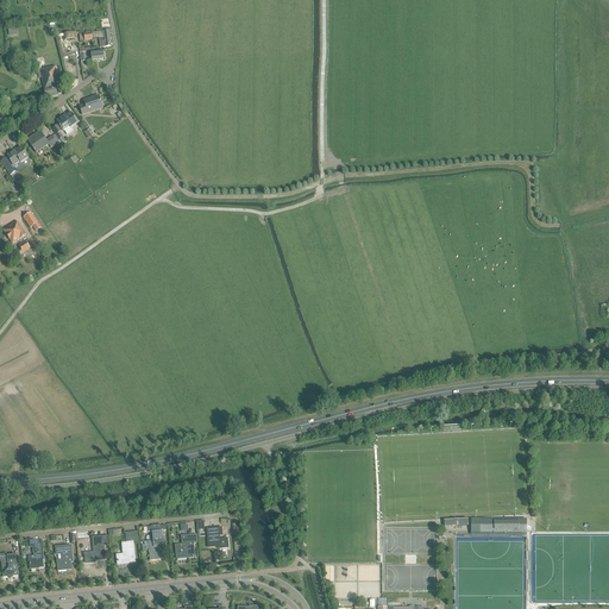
[(108,31),(83,35),(85,42),(93,41),(93,39),(101,38),(102,48),(111,46),(108,31)]
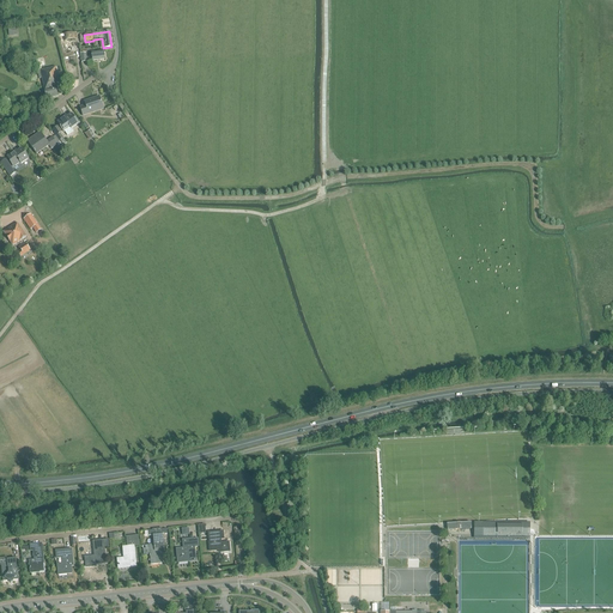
[(40,71),(40,72),(37,72),(40,79),(41,78),(47,98),(58,96),(56,87),(55,86),(60,85),(55,67),(40,71)]
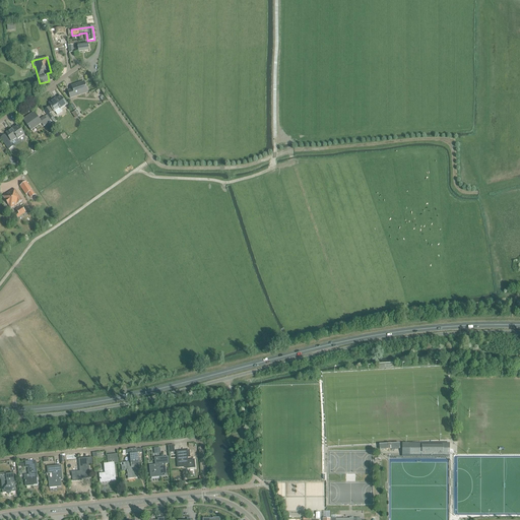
[(72,89),(67,90),(70,99),(87,92),(84,82),(71,86),(72,89)]
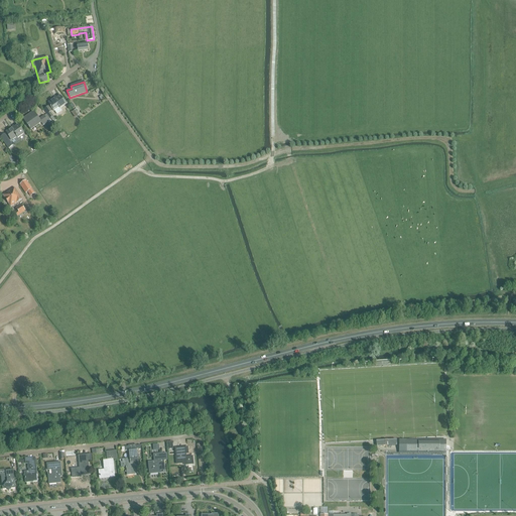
[(54,100),(53,99),(48,103),(51,107),(50,107),(53,111),(54,111),(56,114),(61,111),(59,109),(66,105),(60,96),(54,100)]
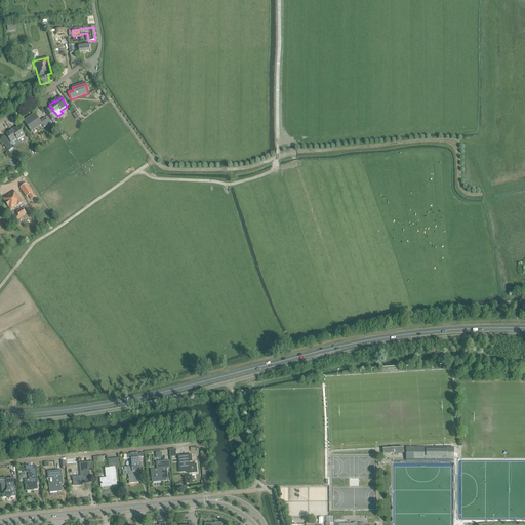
[(52,113),(49,108),(44,111),(48,116),(51,120),(50,121),(52,123),(53,124),(56,122),(51,114),(52,113)]
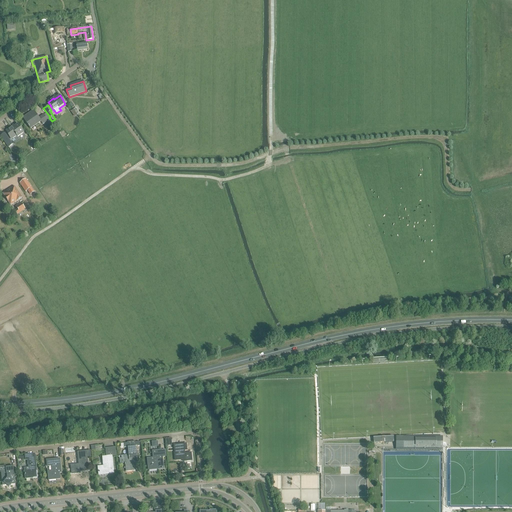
[(39,118),(33,110),(23,118),(30,129),(41,122),(43,125),(48,121),(48,122),(51,120),(49,118),(50,117),(47,113),(44,115),(39,118)]
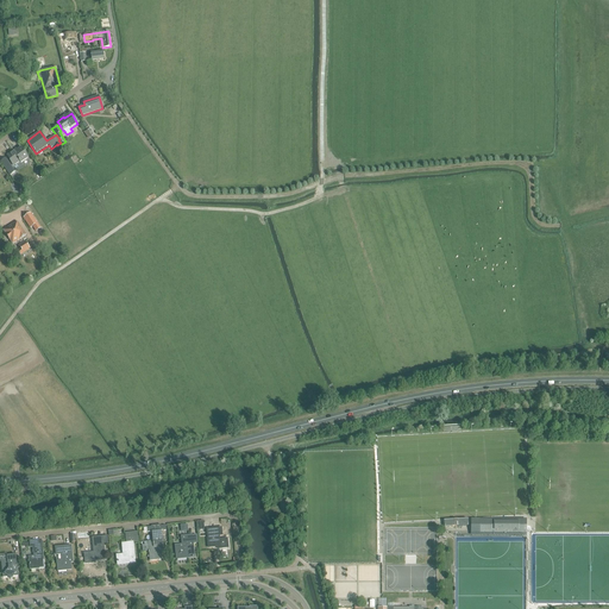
[(20,162),(20,163),(27,158),(22,148),(14,152),(13,151),(7,156),(14,165),(20,162)]
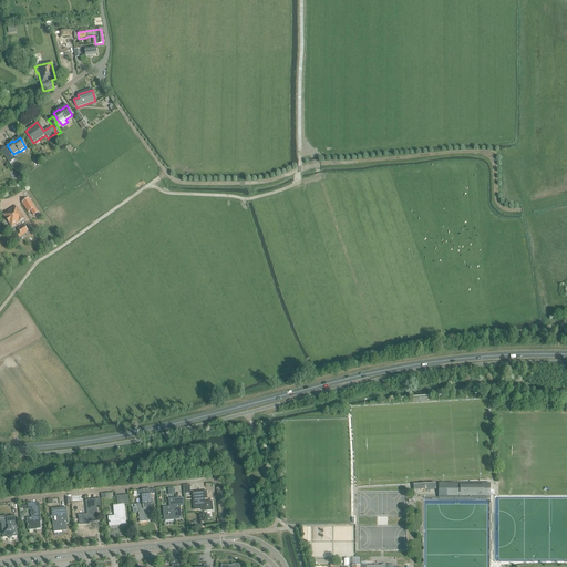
[(6,147),(0,151),(9,164),(14,160),(6,147)]
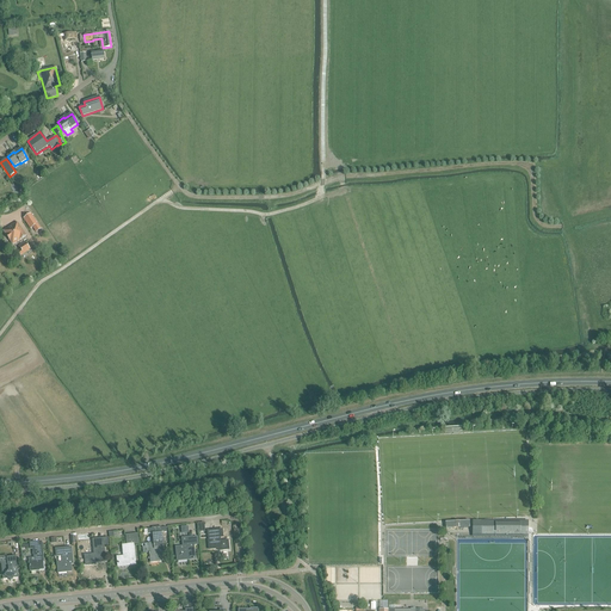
[(30,229),(37,224),(30,214),(24,218),(30,229)]
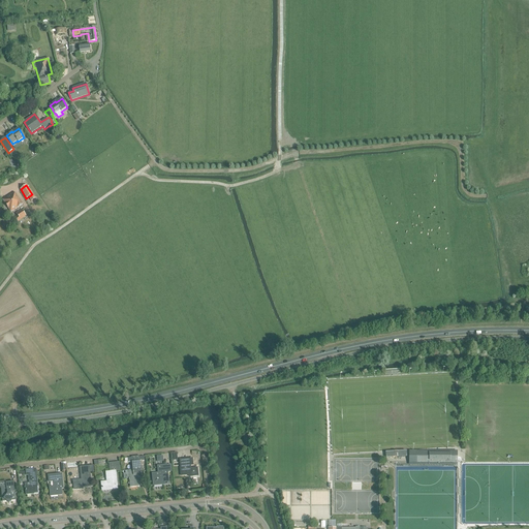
[(11,194),(2,199),(10,212),(23,204),(16,192),(11,195),(11,194)]
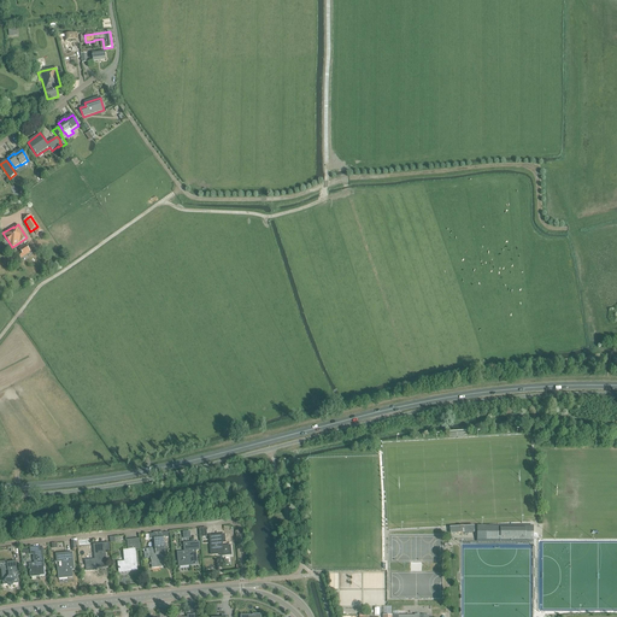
[(18,254),(21,259),(30,252),(25,245),(19,250),(21,252),(18,254)]
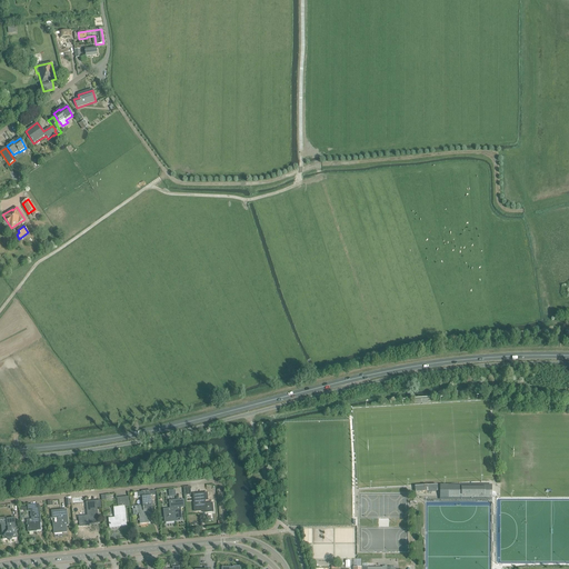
[(448,490),(440,490),(440,497),(447,497),(490,497),(490,486),(472,486),(448,486),(448,490)]
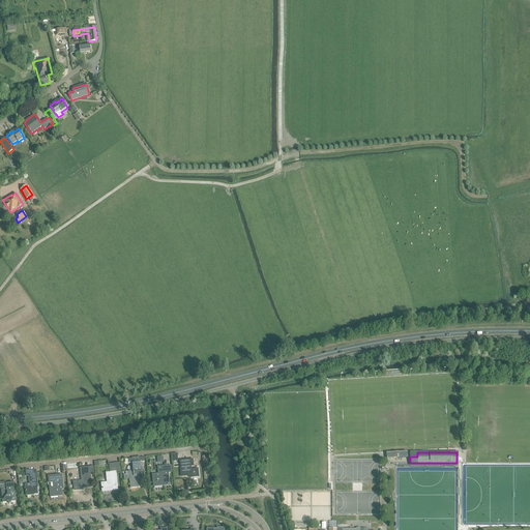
[(189,477),(199,477),(198,469),(190,470),(190,467),(194,467),(193,460),(190,460),(180,461),(181,477),(189,476),(189,477)]
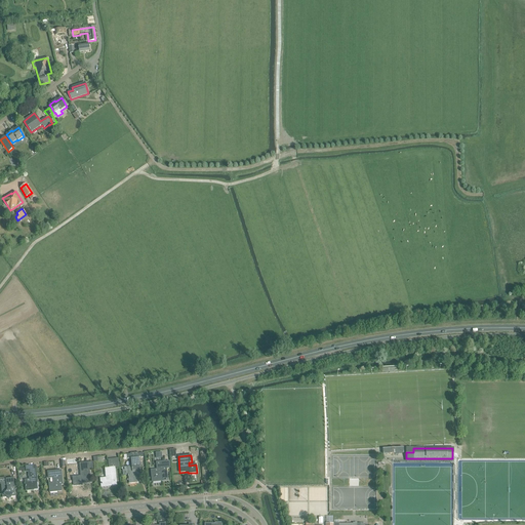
[(131,467),(127,467),(127,470),(128,475),(128,479),(129,479),(129,483),(138,482),(138,478),(138,477),(138,474),(137,474),(137,472),(140,471),(139,457),(131,458),(131,467)]
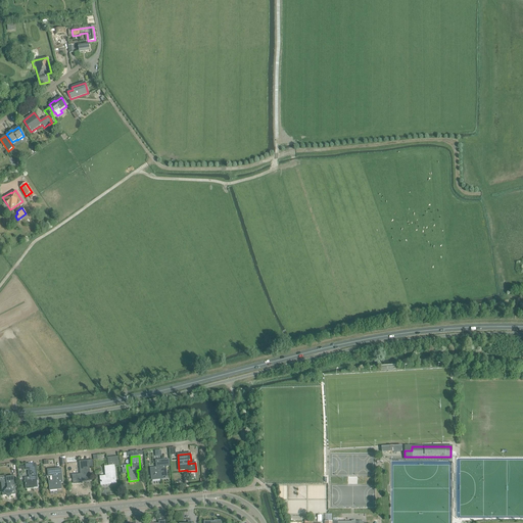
[(106,476),(100,477),(101,485),(116,484),(114,466),(115,466),(114,458),(109,459),(108,459),(108,467),(105,467),(106,476)]
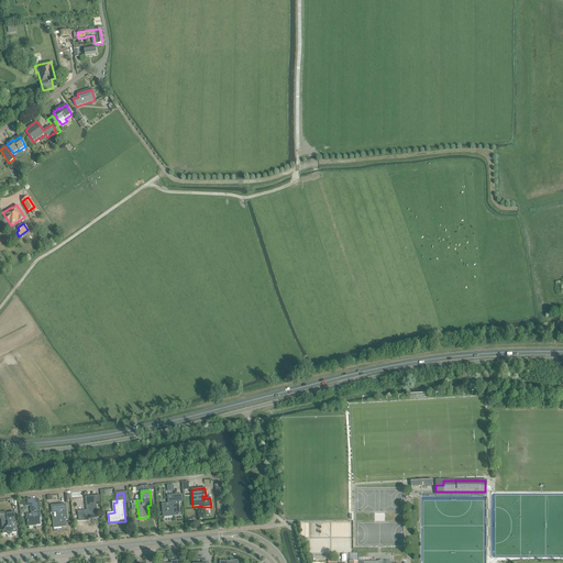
[(168,504),(163,504),(163,508),(164,517),(173,516),(173,514),(179,512),(178,495),(168,496),(168,504)]
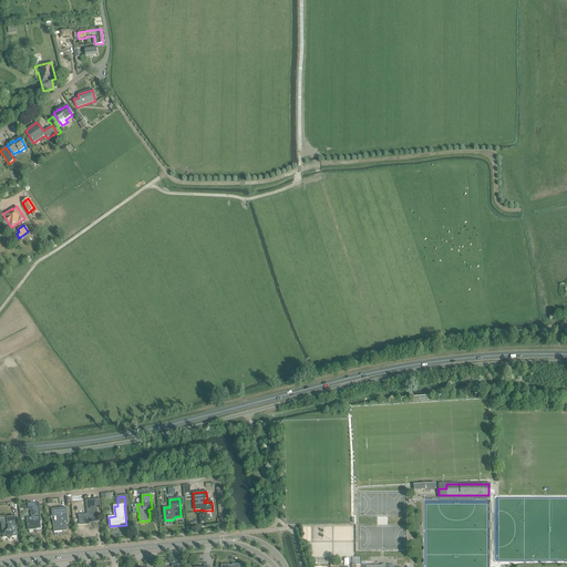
[(88,514),(79,515),(79,523),(89,523),(89,519),(98,519),(95,500),(86,501),(88,514)]
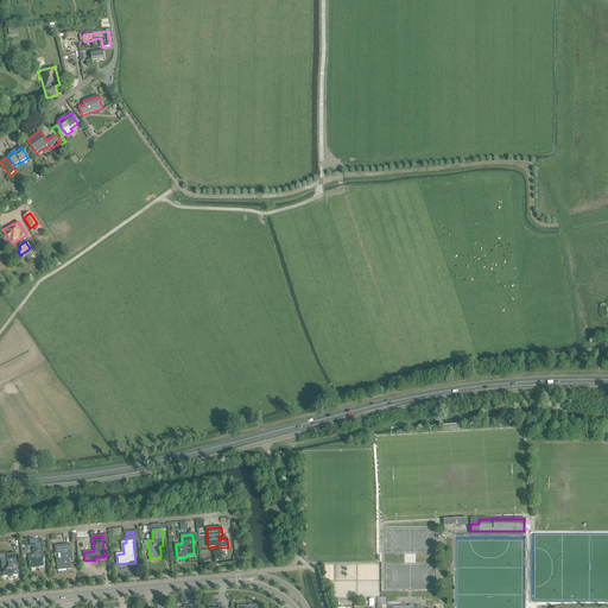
[(33,556),(29,557),(30,569),(39,568),(44,568),(43,559),(42,539),(30,540),(31,546),(33,546),(33,555),(33,556)]
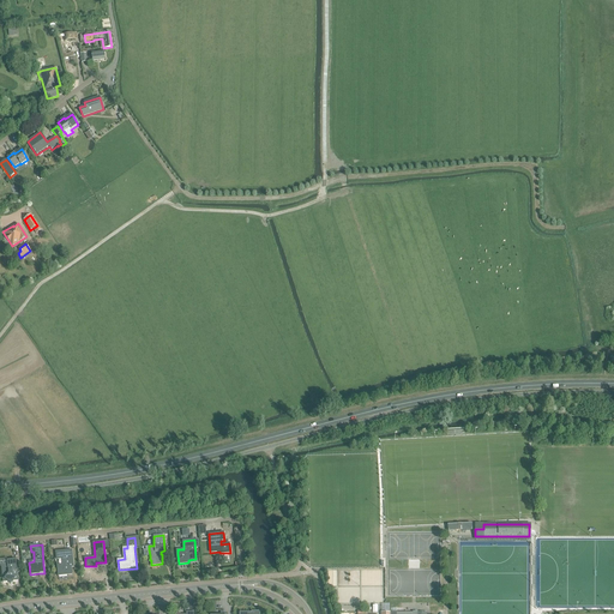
[(72,551),(56,552),(56,559),(61,559),(61,564),(58,564),(59,576),(72,575),(72,569),(71,567),(73,566),(72,551)]
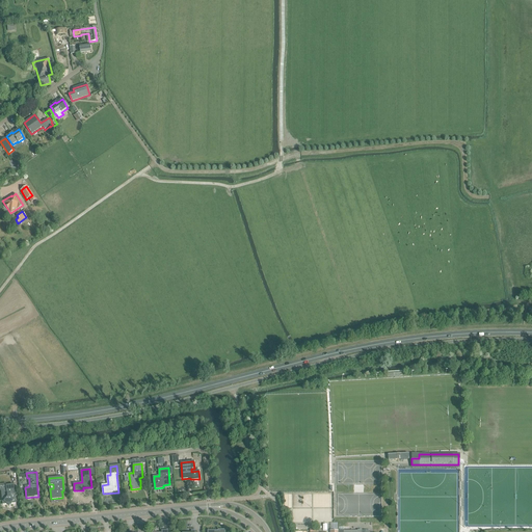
[(16,503),(14,485),(6,486),(6,489),(1,490),(2,504),(6,504),(9,507),(11,503),(16,503)]
